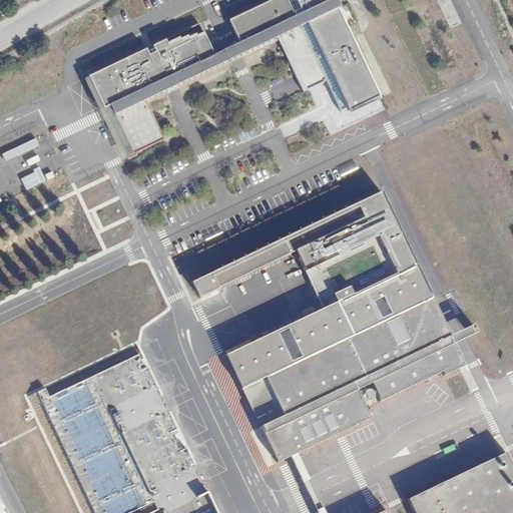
[(271,31),(338,2),(337,0),(297,0),(298,0),(296,1),(296,0),(294,0),(289,3),(290,4),(289,4),(286,0),(273,0),(242,14),(248,26),(234,33),(239,44),(244,54),(275,39),(271,31)]
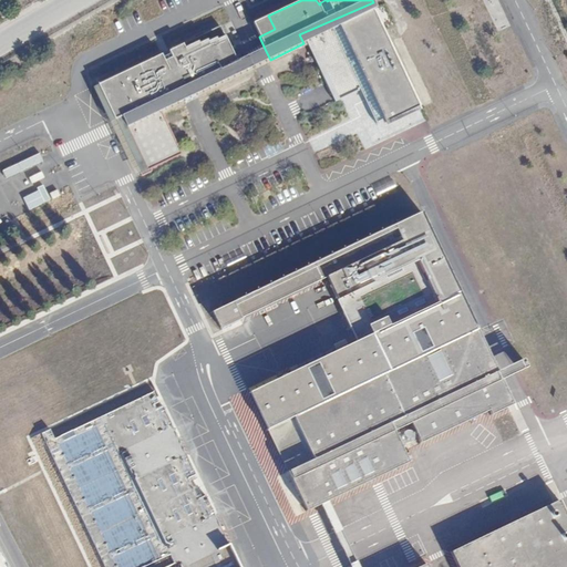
[(377,9),(373,2),(299,34),(303,43),(308,41),(322,72),(320,73),(329,93),(331,92),(336,101),(333,102),(334,103),(359,92),(358,90),(359,90),(375,123),(383,119),(385,123),(419,107),(373,10),(377,9)]
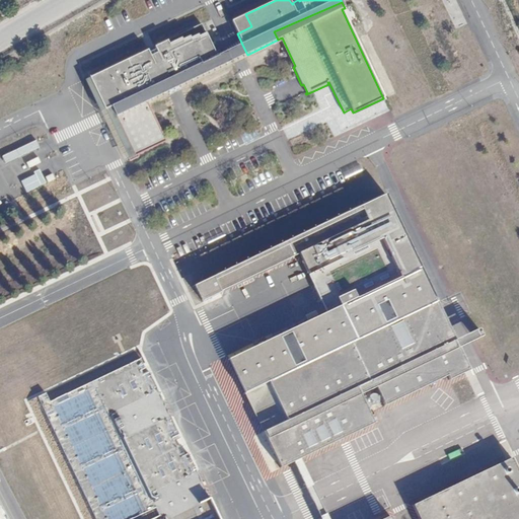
[(251,26),(245,14),(231,21),(237,33),(251,26)]
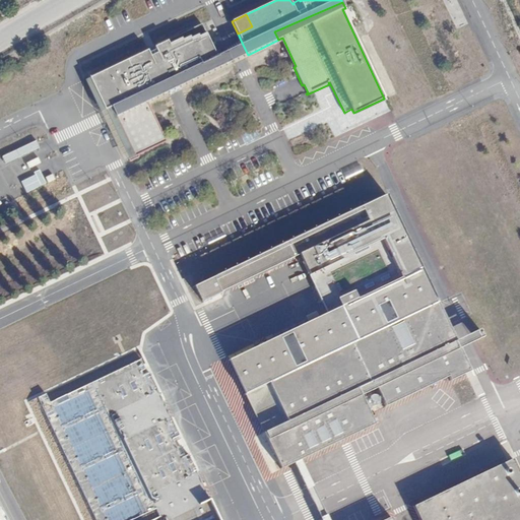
[(232,62),(228,52),(225,50),(216,54),(200,22),(153,46),(154,49),(148,52),(146,50),(88,77),(104,110),(111,107),(115,116),(108,119),(128,160),(158,146),(140,106),(232,62)]
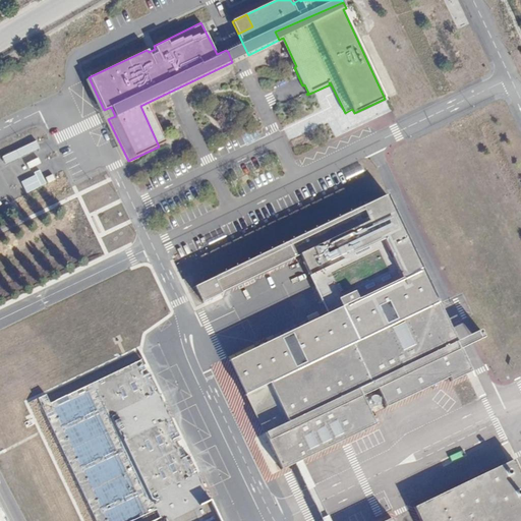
[(235,49),(234,50),(238,59),(240,58),(248,55),(243,45),(235,49)]
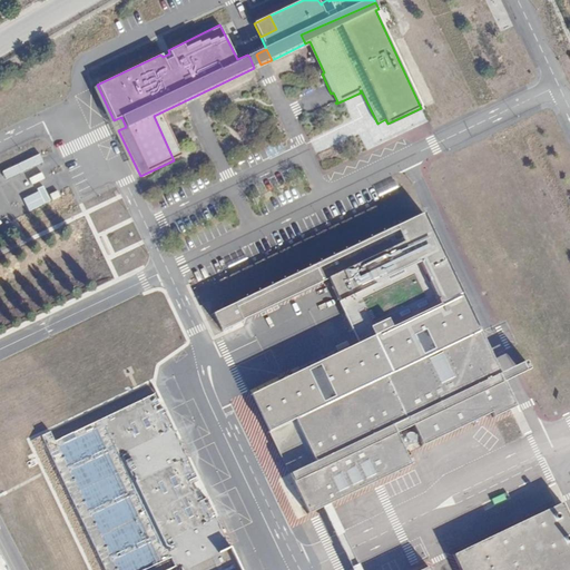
[(261,65),(256,55),(249,57),(254,68),(261,65)]
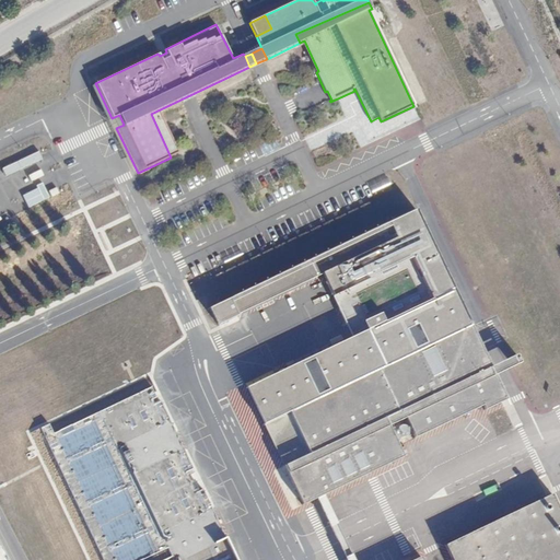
[(0,158),(6,174),(43,162),(38,146),(0,156),(0,158)]
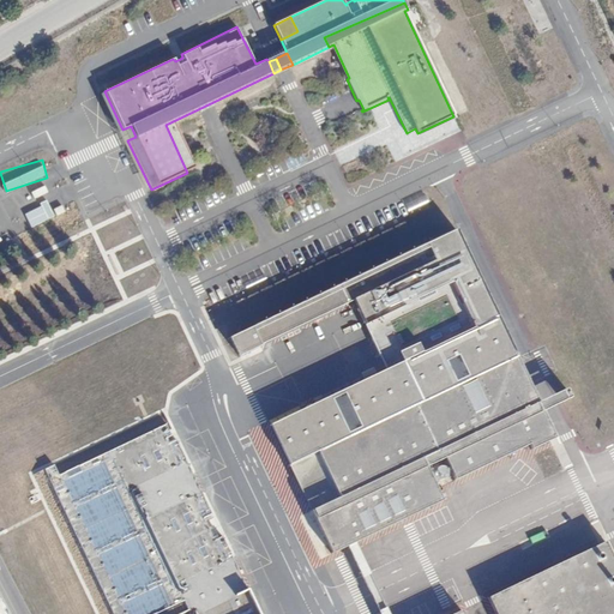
[(458,226),(228,336),(239,359),(354,305),(365,327),(453,284),(474,327),(271,425),(290,465),(319,452),(431,399),(480,375),(516,359),(519,354),(458,226)]
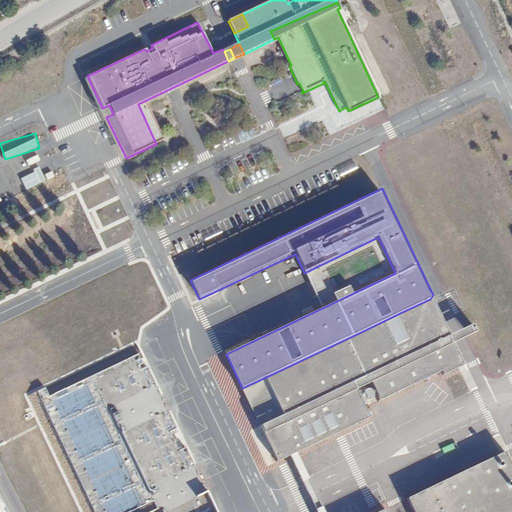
[(427,372),(457,358),(453,348),(450,343),(430,299),(400,313),(427,372)]
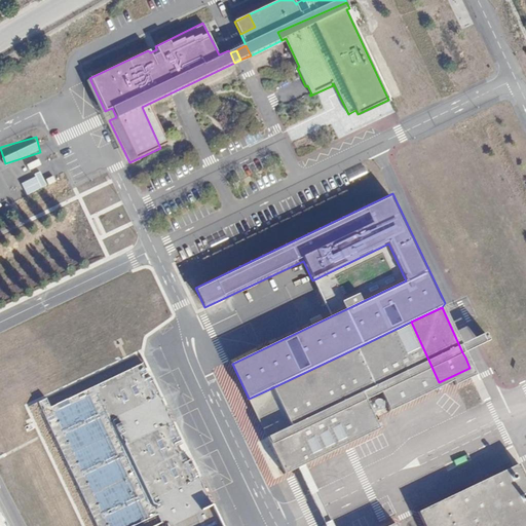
[(369,342),(399,408),(451,383),(453,387),(475,377),(470,368),(439,382),(411,322),(369,342)]
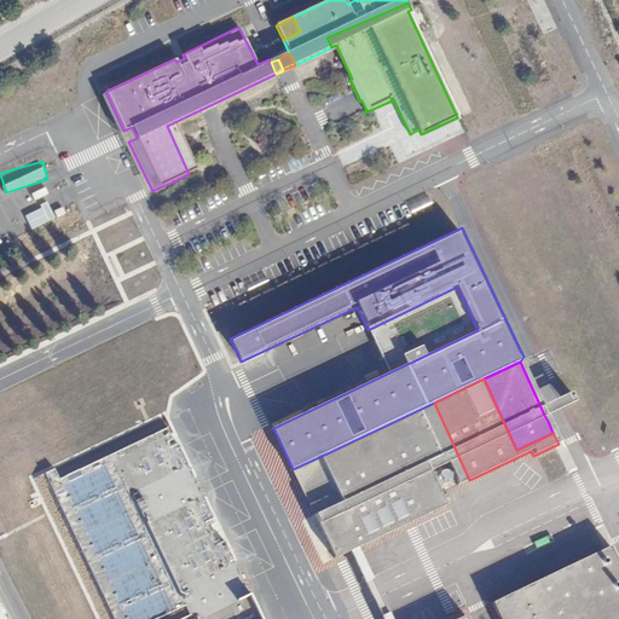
[(456,486),(469,480),(434,403),(322,456),(342,502),(314,515),(335,559),(445,507),(426,464),(441,456),(456,486)]
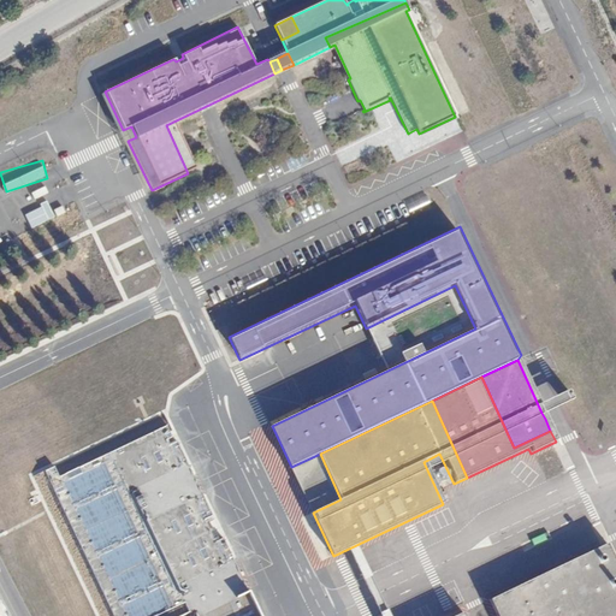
[(615,615),(615,567),(605,545),(489,600),(496,615),(615,615)]
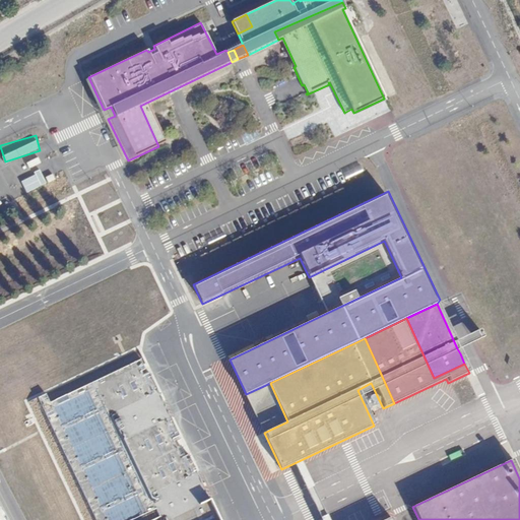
[(8,519),(0,504),(0,519),(8,519)]
